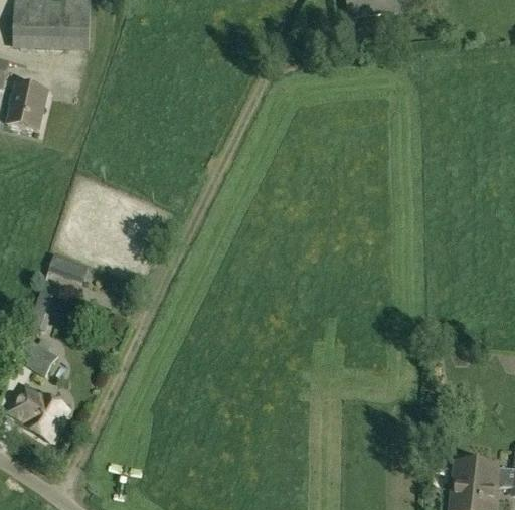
[(90,50),(91,0),(14,0),(13,48),(90,50)]
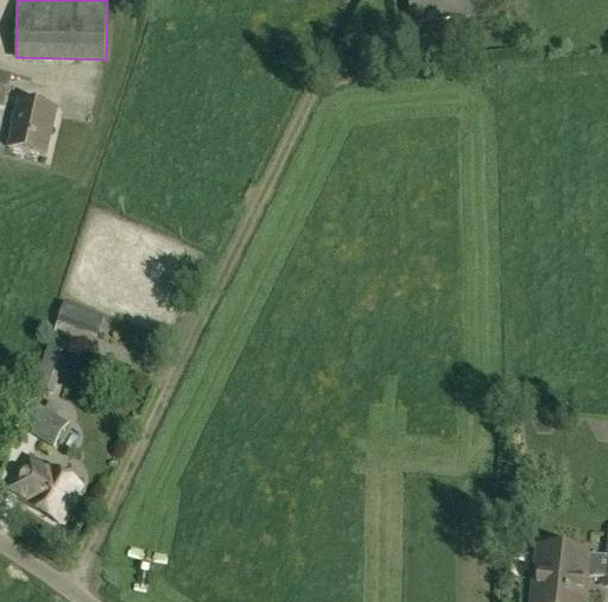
[(482,11),(481,0),(409,0),(411,18),(458,12),(458,14),(482,11)]
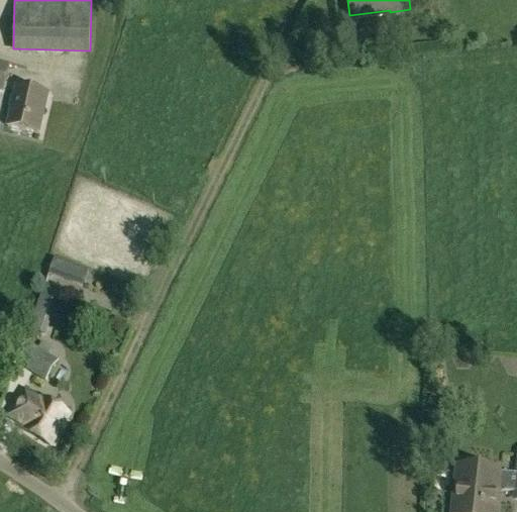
[(0,57),(0,88),(4,89),(10,60),(0,57)]
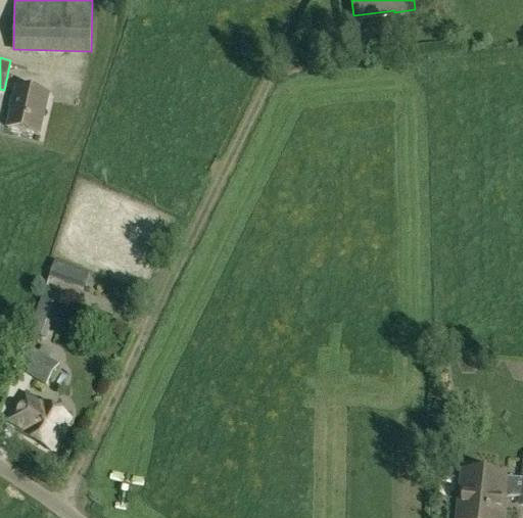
[(39,132),(48,91),(16,84),(7,124),(39,132)]
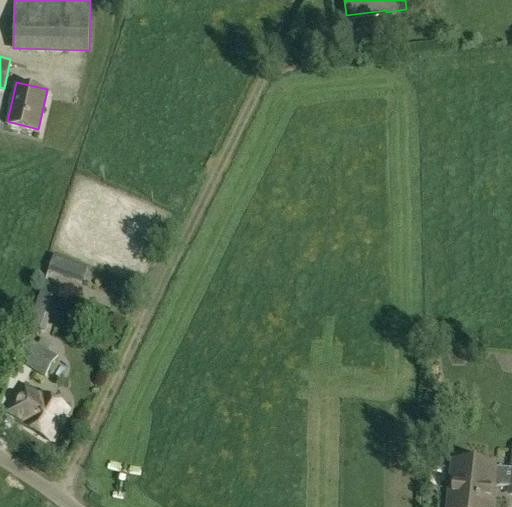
[(88,264),(54,252),(48,269),(82,281),(88,264)]
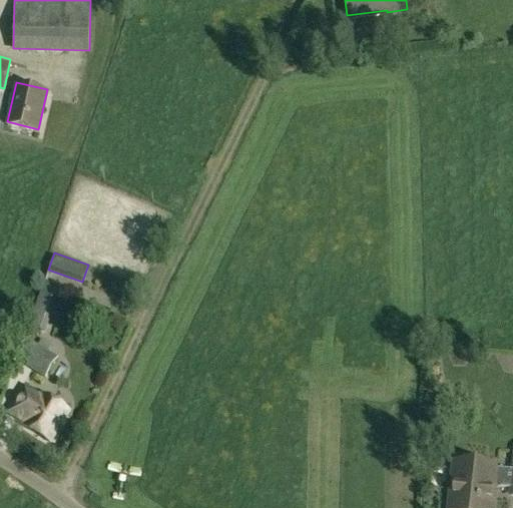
[(44,281),(28,325),(45,330),(60,286),(44,281)]
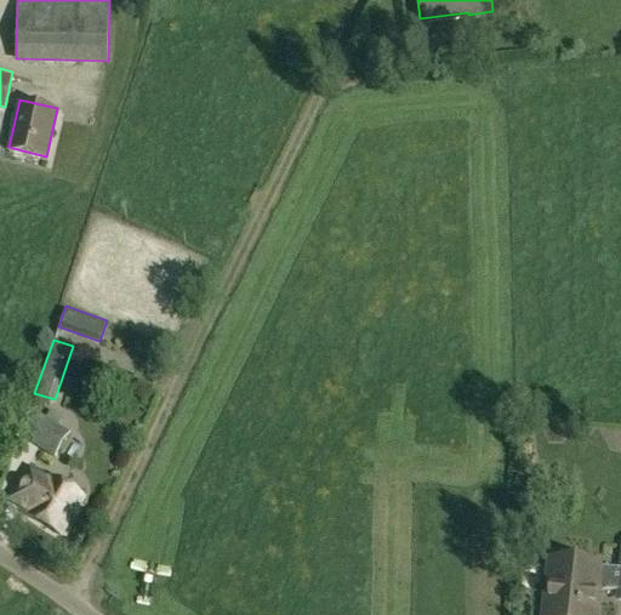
[(17,432),(53,455),(70,430),(33,406),(17,432)]
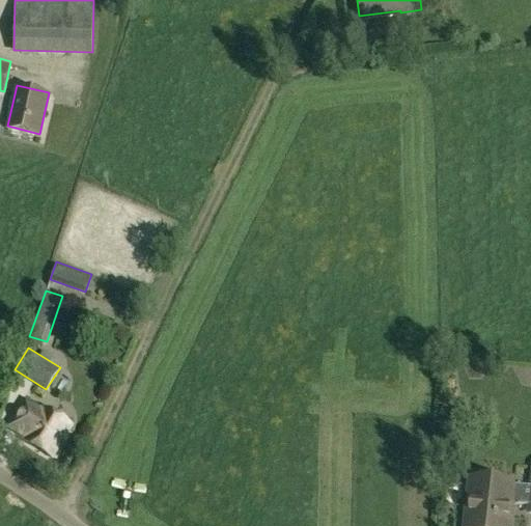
[(45,406),(25,438),(52,454),(72,422),(45,406)]
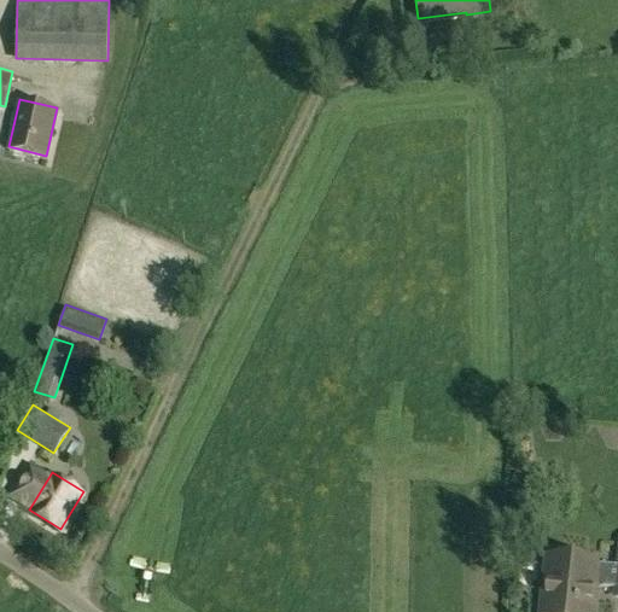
[(588,611),(592,583),(596,584),(596,582),(616,583),(616,588),(617,588),(617,561),(599,559),(599,557),(546,552),(543,578),(553,580),(551,594),(547,594),(544,611),(588,611)]
